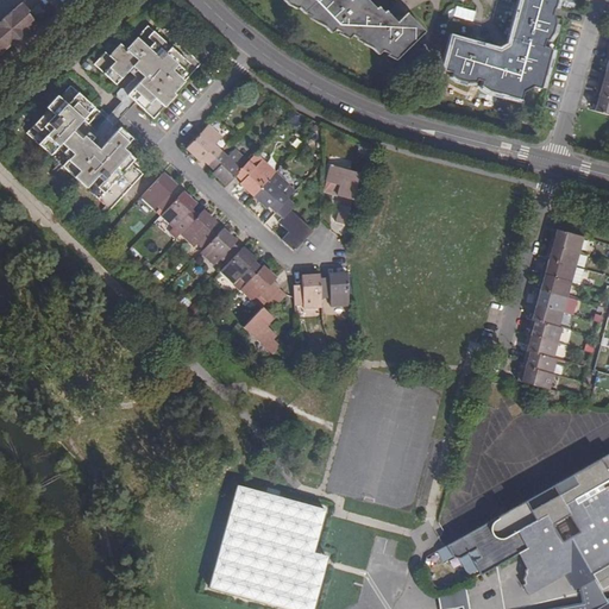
[(284,0),(289,5),(296,10),(299,7),(303,12),(309,16),(315,23),(319,24),(325,27),(332,33),(334,30),(343,33),(346,30),(351,35),(357,37),(364,44),(371,48),(378,55),(382,51),(390,55),(393,51),(399,57),(425,32),(406,12),(397,22),(385,11),(383,12),(378,6),(376,8),(368,0),(350,0),(349,1),(347,0),(284,0)]
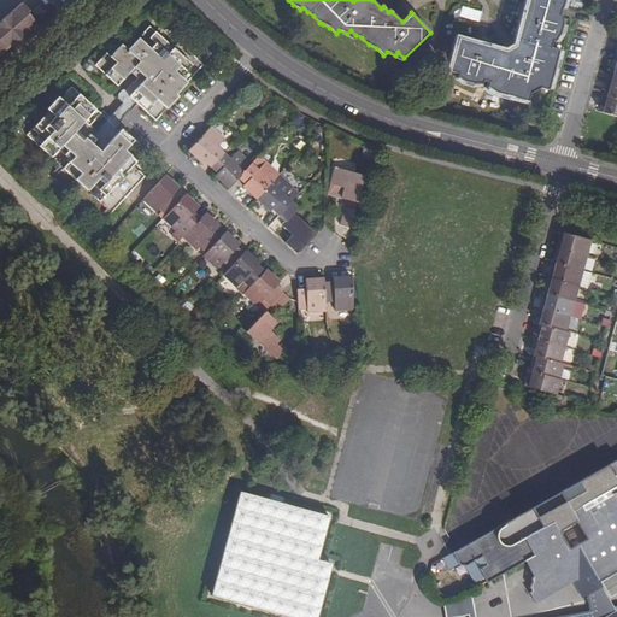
[(528,0),(516,47),(505,52),(458,39),(448,71),(458,74),(456,76),(463,81),(472,83),(482,83),(483,81),(488,82),(487,87),(494,93),(527,103),(529,94),(540,88),(548,90),(558,51),(550,47),(552,41),(554,42),(559,35),(562,24),(560,15),(558,15),(559,9),(562,10),(563,0),(528,0)]
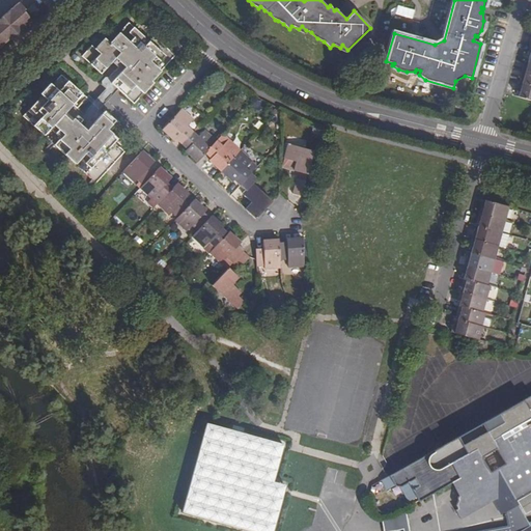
[(19,1),(9,10),(20,23),(28,16),(22,9),(24,7),(19,1)]
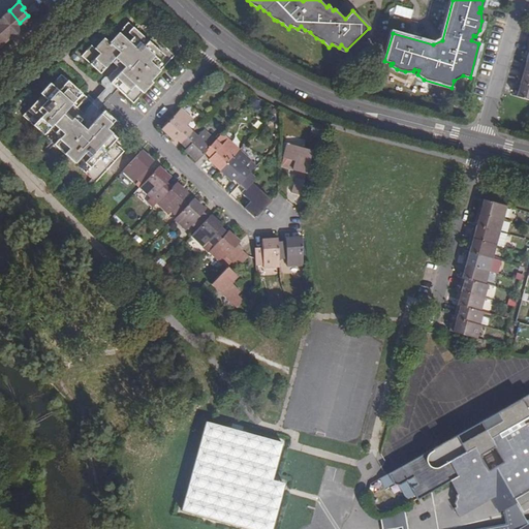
[(27,10),(33,18),(40,11),(34,4),(27,10)]
